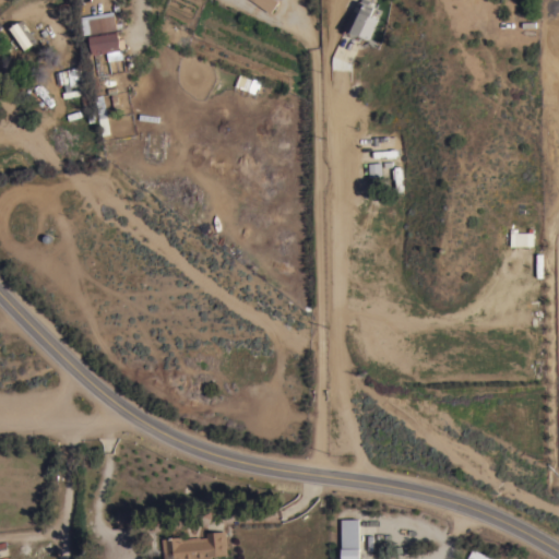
[(277,0),(280,1),(271,13),(252,0),(277,0)]
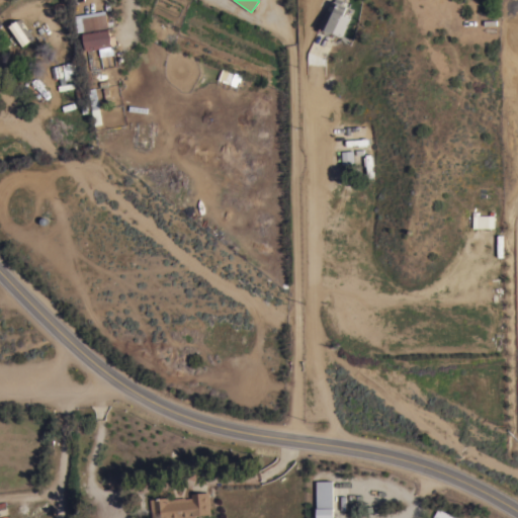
[(335,0),(340,0),(347,3),(346,6),(347,6),(343,14),(339,22),(335,31),(333,36),(318,30),(320,25),(319,25),(326,7),(329,8),(332,0),(335,1),(335,0)]
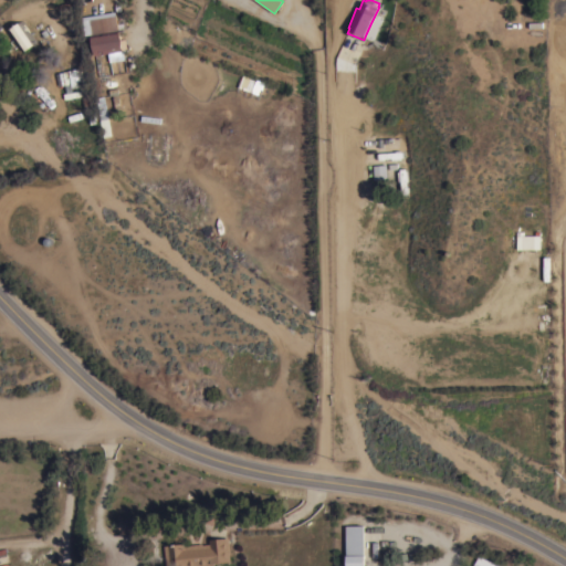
[(66,3),(72,2),(76,29),(71,30),(66,3)]
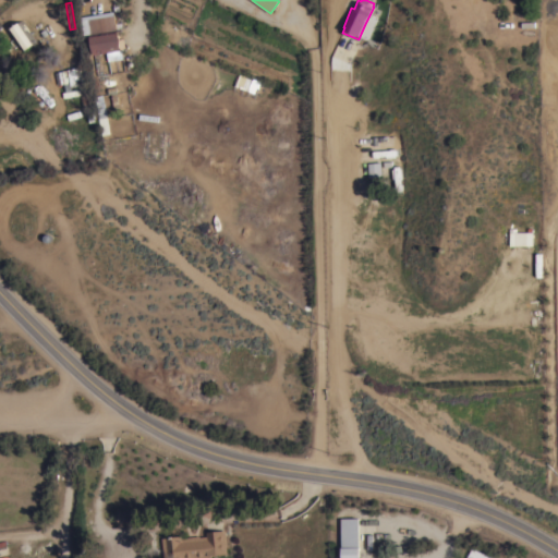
[(37,41),(24,51),(8,29),(21,20),(37,41)]
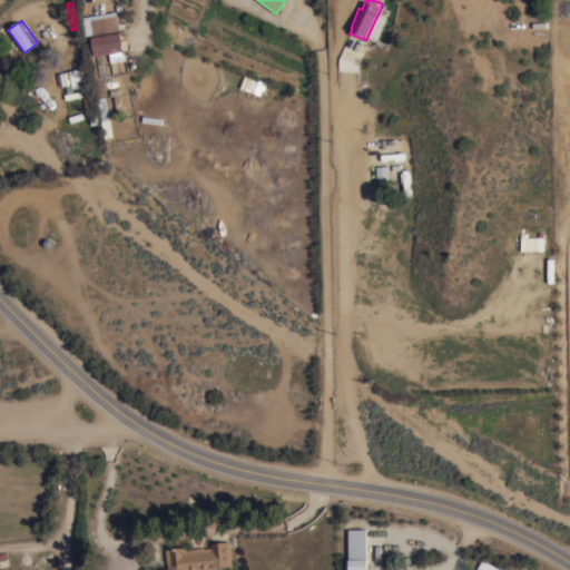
[(126,38),(128,48),(124,49),(125,59),(110,61),(108,52),(95,55),(91,32),(119,28),(120,32),(124,39),(126,38)]
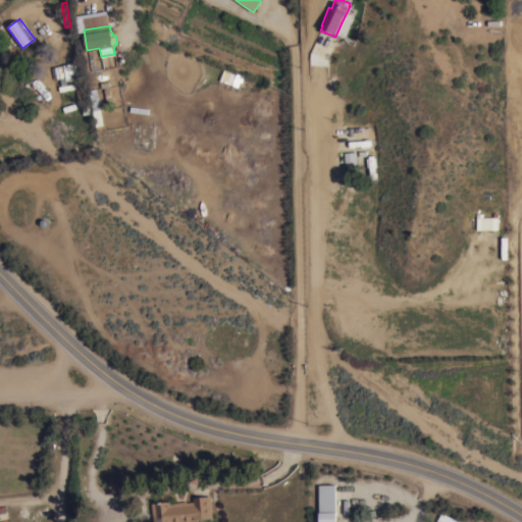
[(84,77),(65,81),(65,76),(60,77),(57,65),(75,62),(75,65),(82,64),(84,77)]
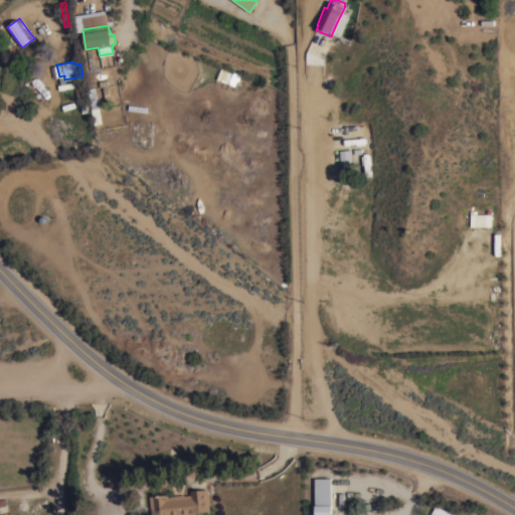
[(216,79),(220,68),(232,72),(233,72),(240,74),(238,81),(236,80),(234,86),(216,79)]
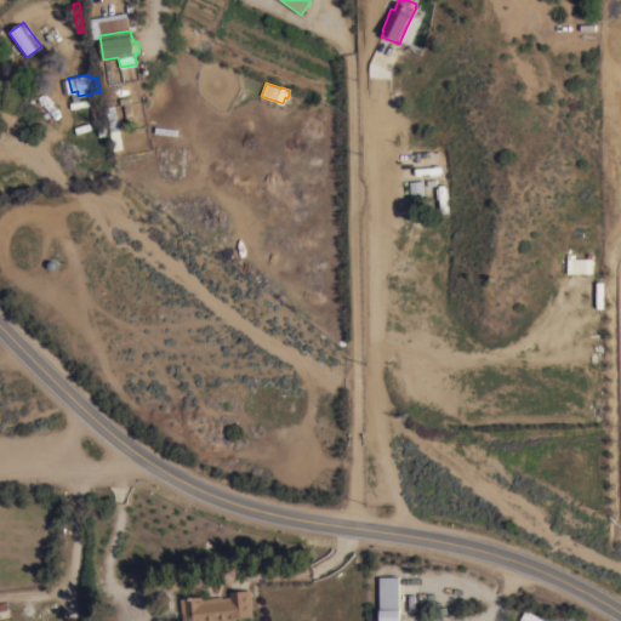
[(44,95),(46,93),(53,101),(52,101),(53,103),(52,104),(56,108),(57,107),(61,110),(60,112),(61,114),(56,118),(52,113),(51,114),(43,103),(41,104),(38,101),(40,100),(38,97),(43,92),(44,95)]
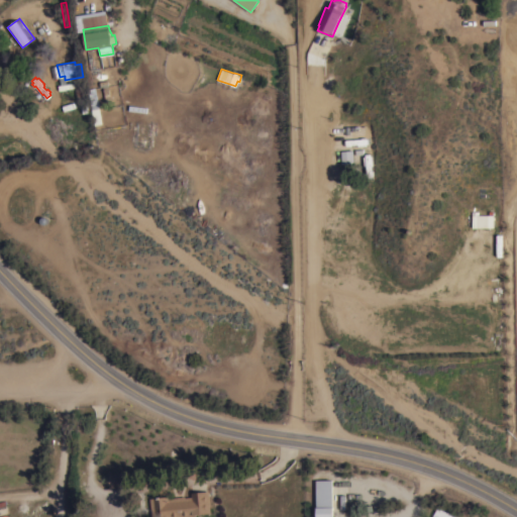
[(83,80),(84,86),(59,90),(58,85),(83,80)]
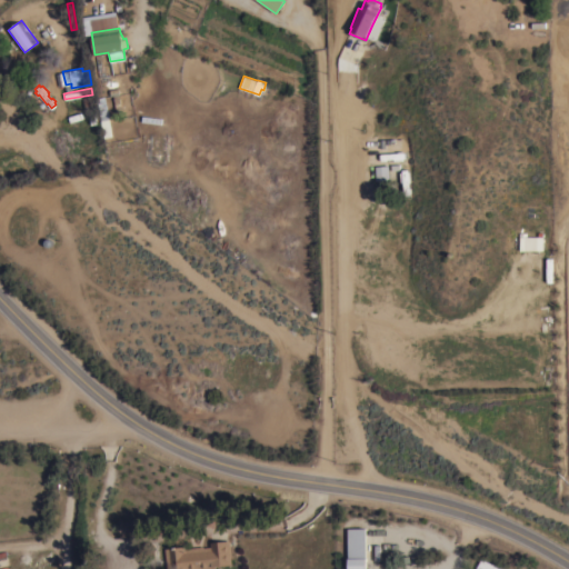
[(122,116),(117,117),(113,95),(110,95),(109,89),(118,88),(122,116)]
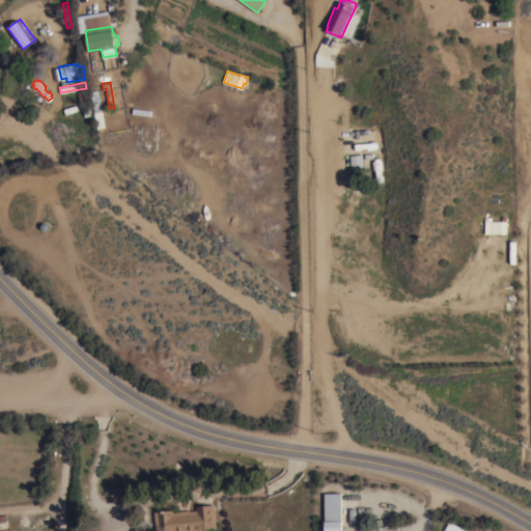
[(90,90),(98,89),(105,128),(98,129),(90,90)]
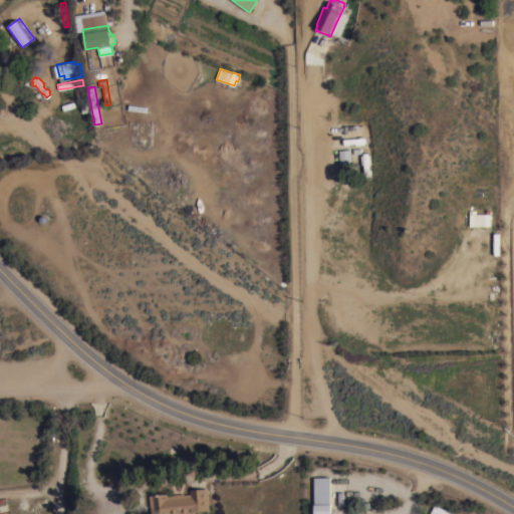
[(336,151),(337,164),(348,163),(347,150),(336,151)]
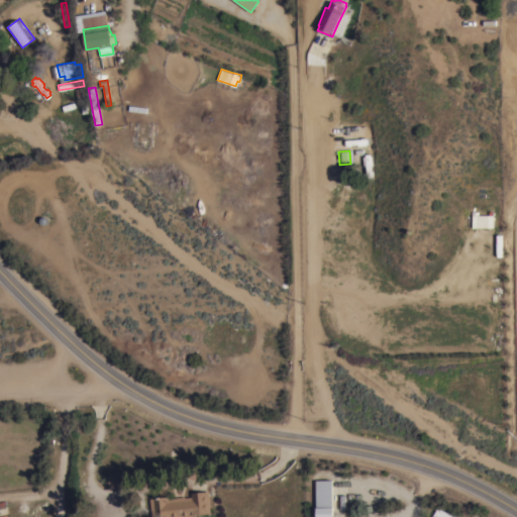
[(490,227),(490,214),(469,215),(470,227),(490,227)]
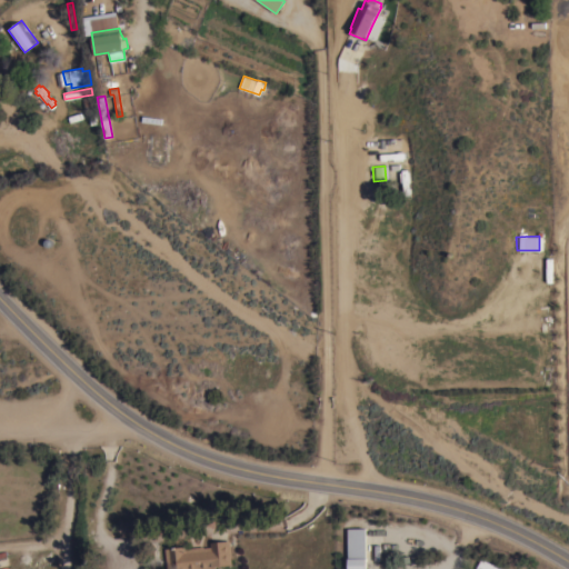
[(347,568),(347,528),(366,528),(366,568),(347,568)]
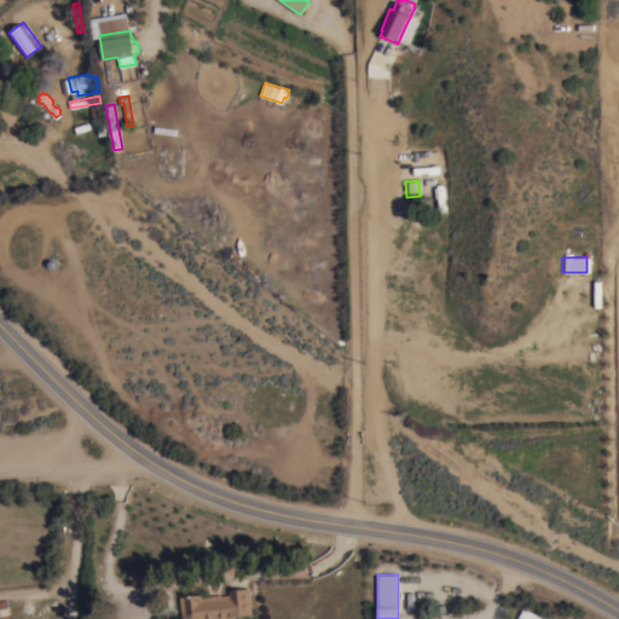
[(252,612),(235,614),(235,618),(224,618),(197,618),(196,618),(181,618),(179,595),(201,594),(201,595),(221,594),(221,595),(229,594),(229,589),(249,586),(252,612)]
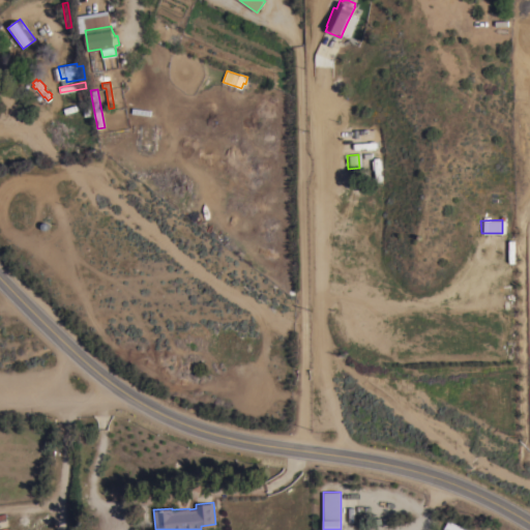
[(466,529),(445,520),(440,529),(466,529)]
